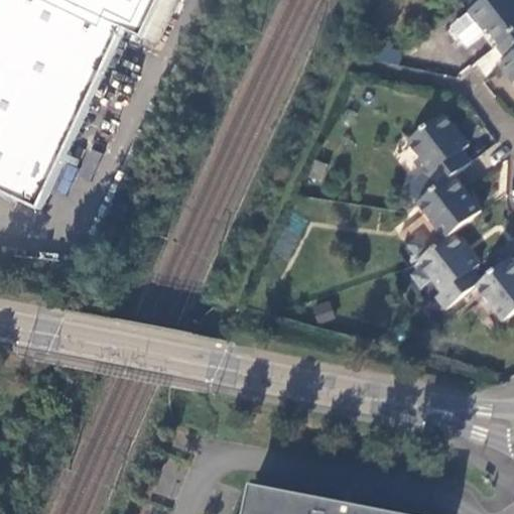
[(0,190),(41,210),(125,29),(142,37),(159,0),(0,0),(0,190)]
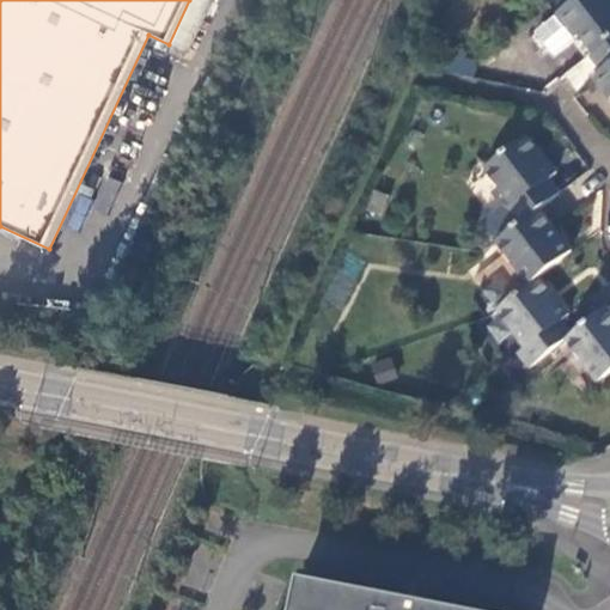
[(592,52),(609,37),(609,0),(568,0),(557,8),(575,34),(579,32),(592,52)]
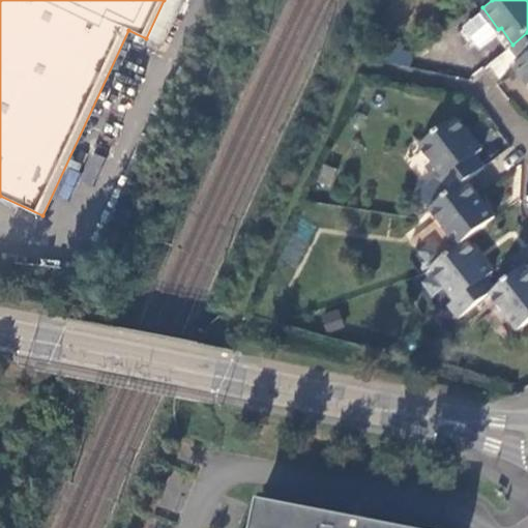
[(527,32),(512,45),(511,46),(520,57),(515,62),(527,82),(527,80),(527,32)]
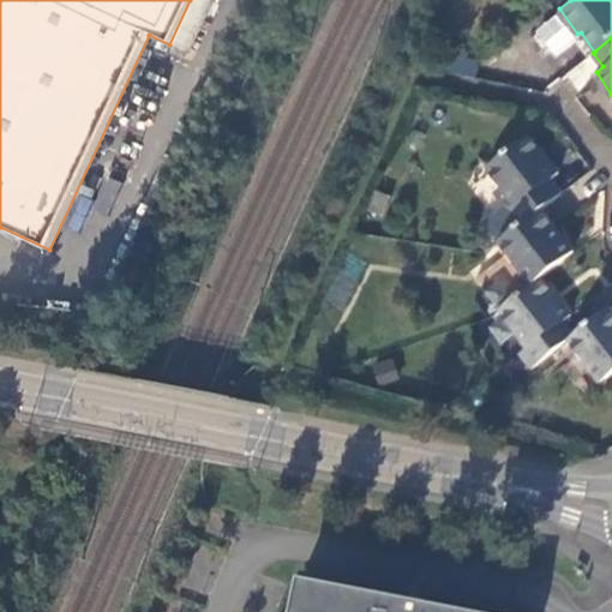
[(540,205),(561,191),(551,177),(559,171),(532,132),(485,165),(514,202),(525,217),(540,205)]
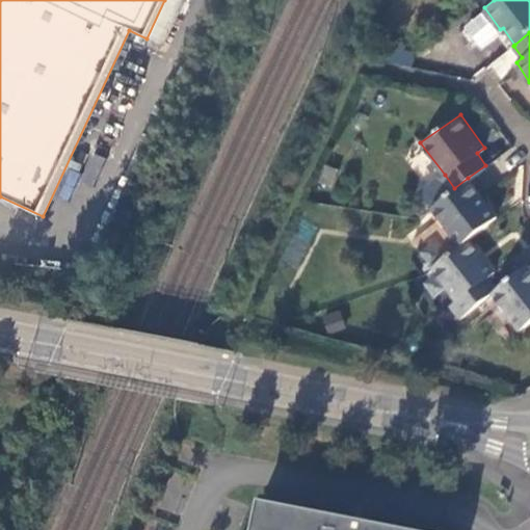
[(454,188),(445,175),(436,181),(447,194),(454,188)]
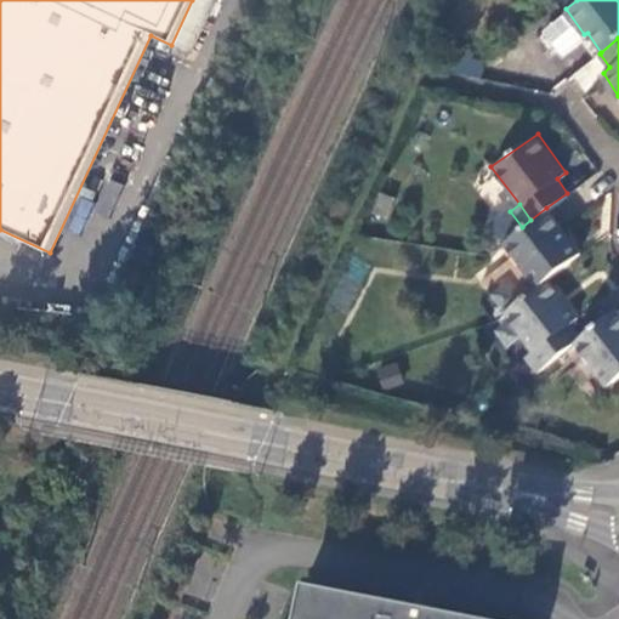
[(547,277),(580,251),(546,208),(531,220),(522,227),(501,243),(535,285),(547,277)]
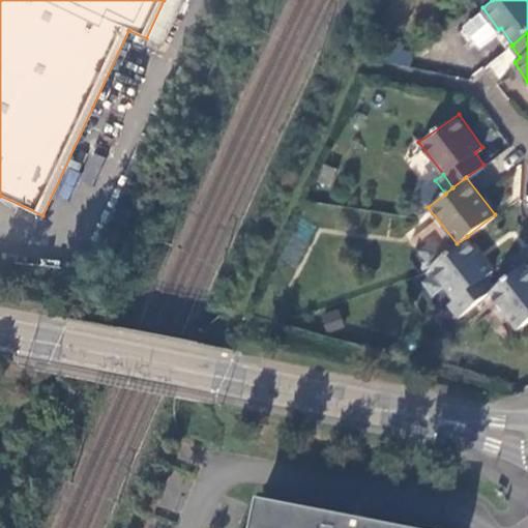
[(457,243),(429,266),(453,297),(463,310),(488,291),(494,286),(485,274),(492,268),(467,236),(457,243)]
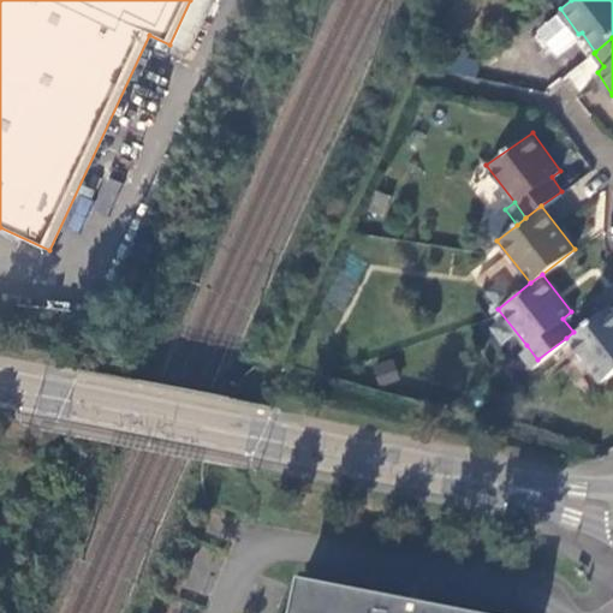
[(612,370),(612,308),(609,304),(573,332),(566,338),(600,381),(612,370)]
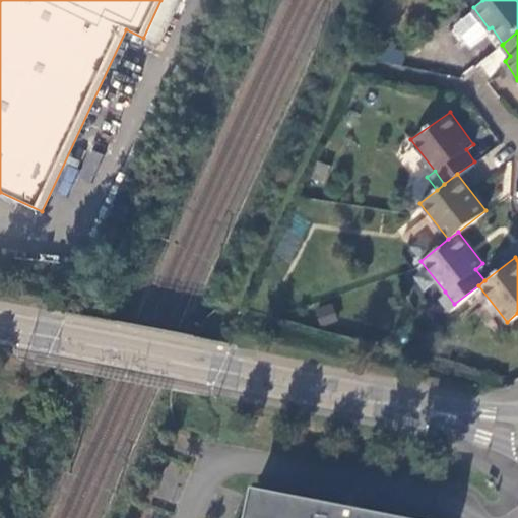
[(438,298),(447,310),(454,304),(445,292),(438,298)]
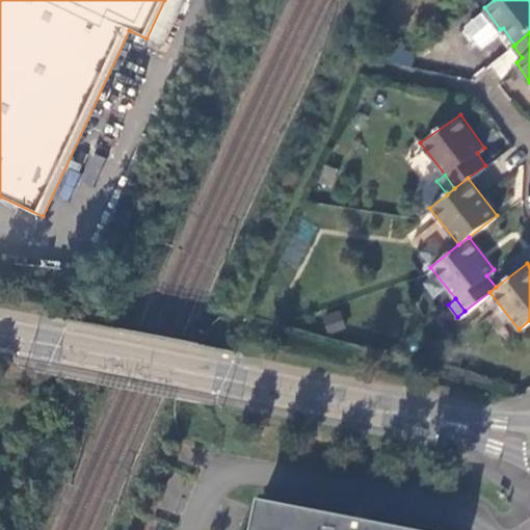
[(421,529),(262,499),(249,529),(421,529)]
